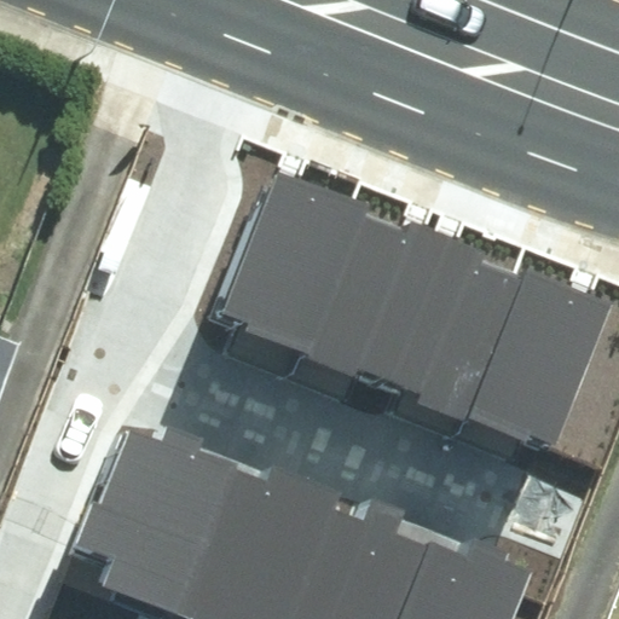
[(288,375),(363,184),(284,152),(217,324),(235,331),(226,352),(288,375)]
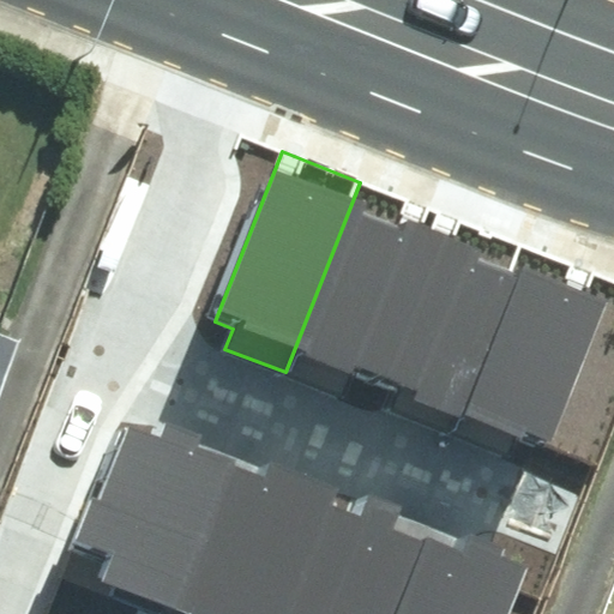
[(361,402),(435,212),(360,182),(286,372),(361,402)]
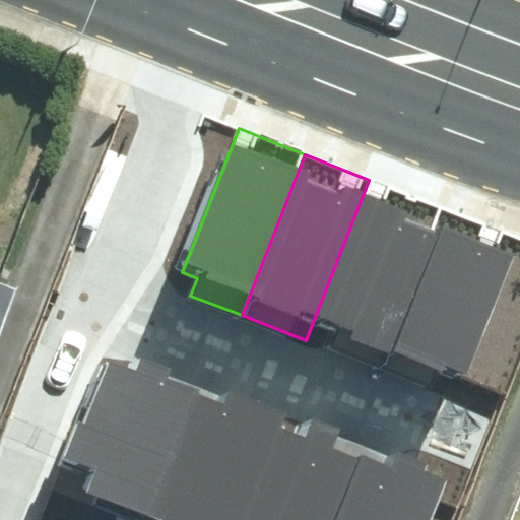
[(380,369),(443,209),(369,180),(306,340),(380,369)]
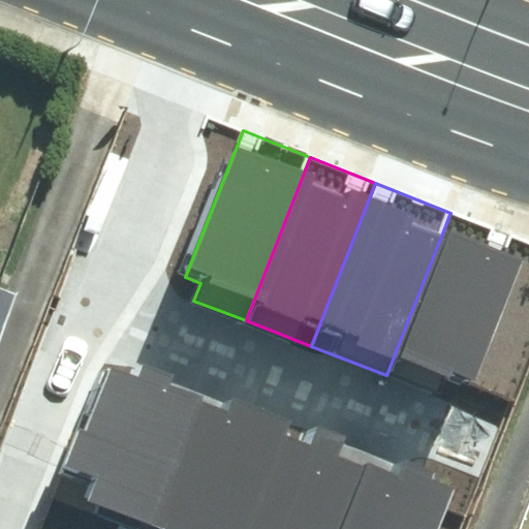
[(528,243),(450,213),(386,375),(506,422),(528,363),(528,243)]
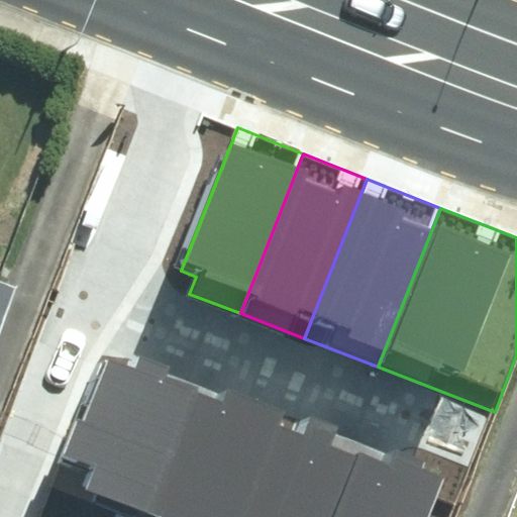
[(142,516),(197,383),(108,347),(39,516),(142,516)]
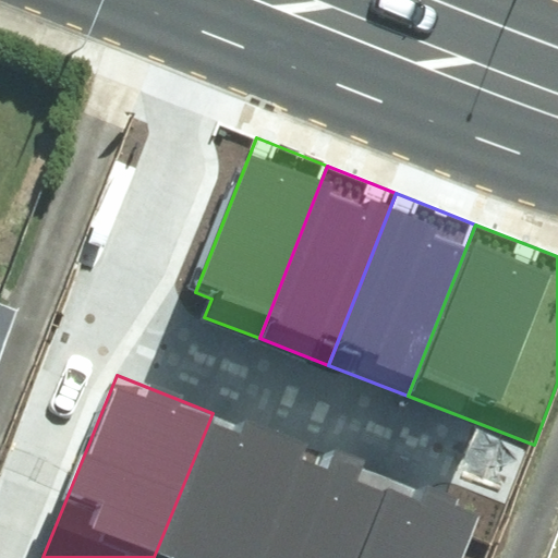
[(254,557),(300,447),(213,413),(154,557),(254,557)]
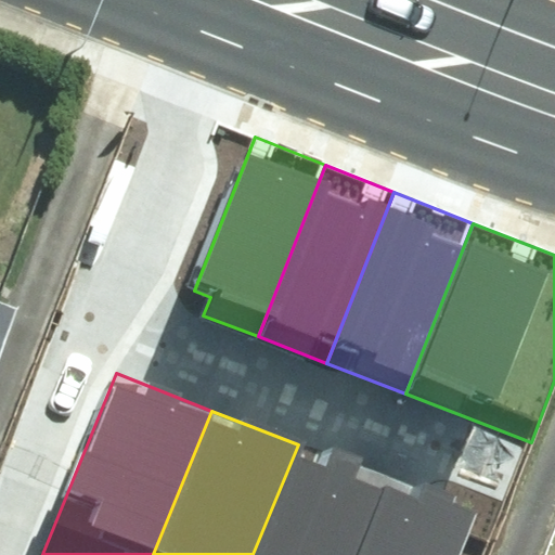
[(298,444),(253,554),(353,554),(385,479),(298,444)]
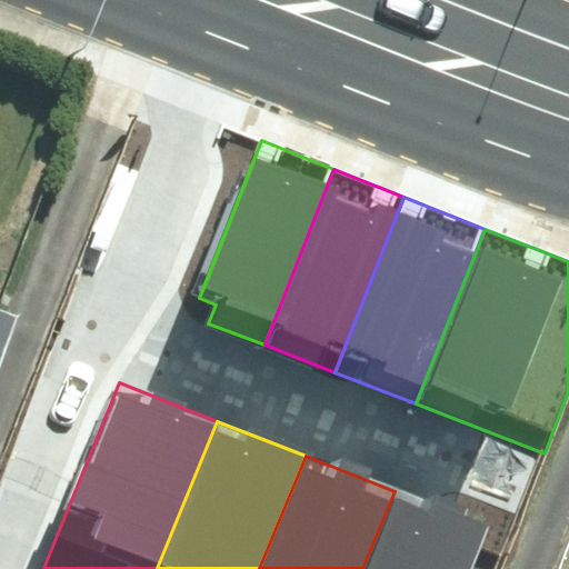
[(395,491),(362,568),(497,568),(510,538),(395,491)]
